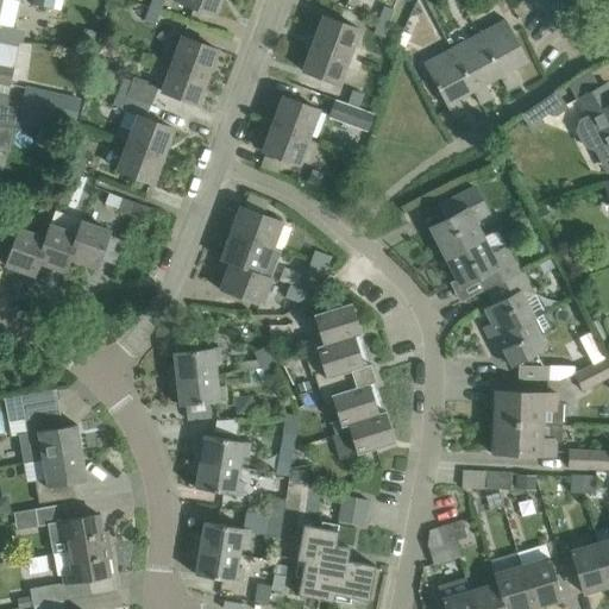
[(0,0),(0,25),(13,29),(19,1),(20,1),(20,0),(0,0)]
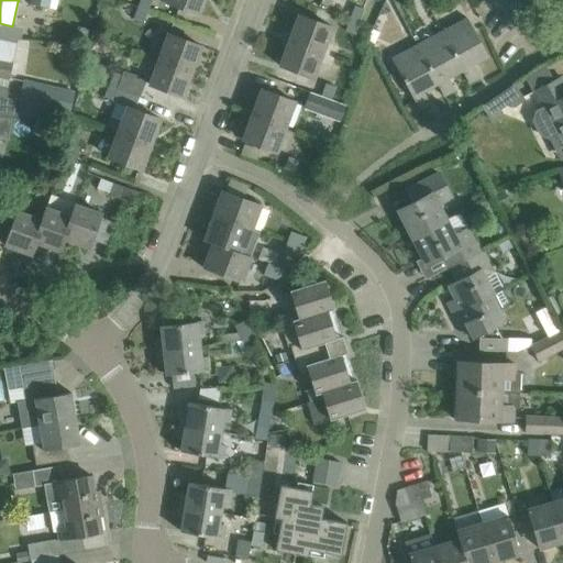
[(32,0),(31,4),(48,9),(51,0),(32,0)]
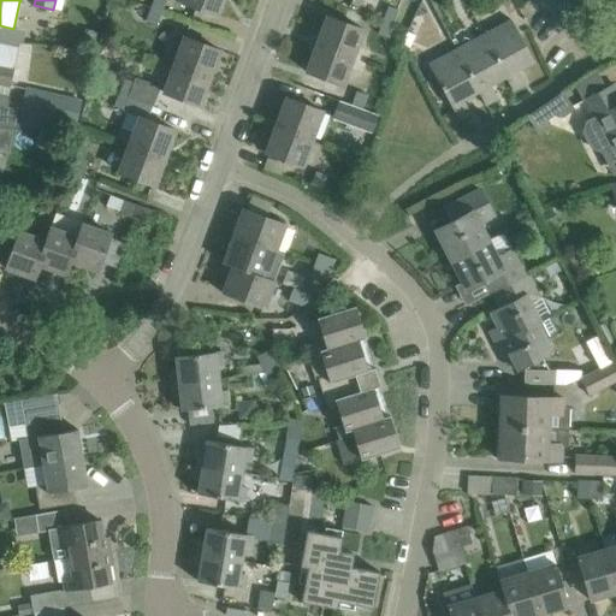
[(154,0),(152,9),(163,12),(166,0),(154,0)]
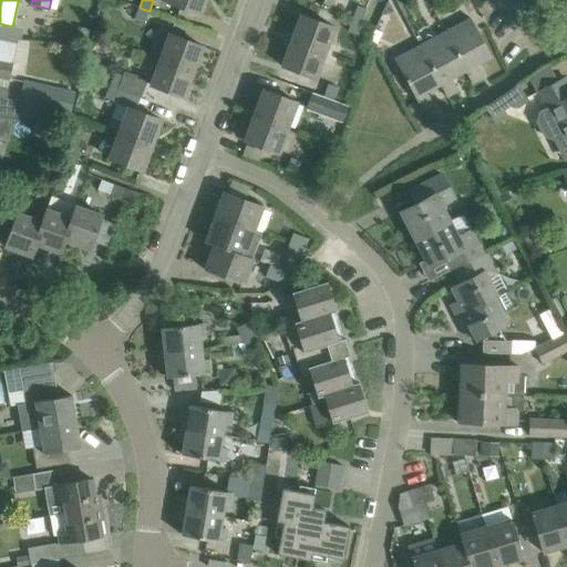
[(166,0),(166,2),(202,14),(206,0),(166,0)]
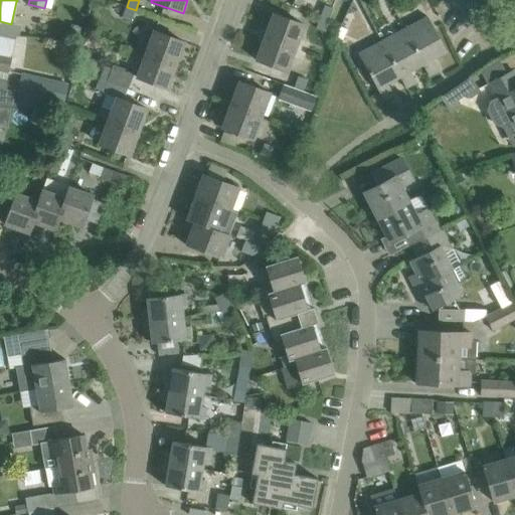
[(326,5),(321,17),(329,19),(333,8),(326,5)]
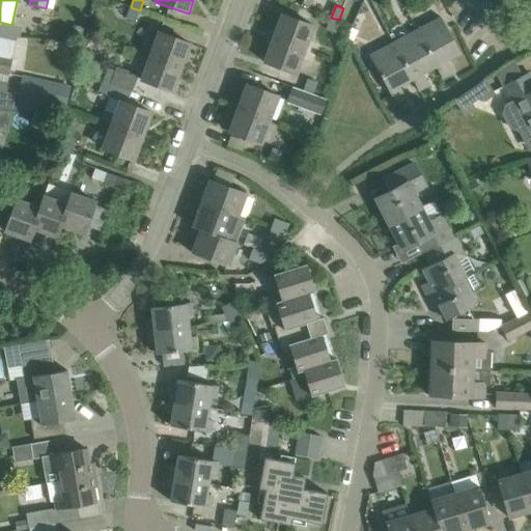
[(127,20),(136,23),(140,10),(131,7),(127,20)]
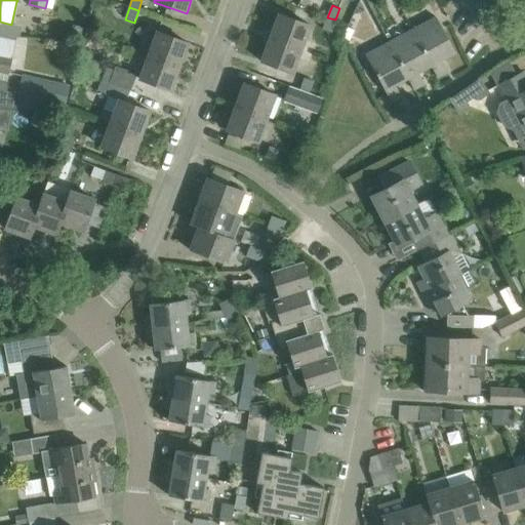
[(278,13),(270,37),(301,49),(311,26),(278,13)]
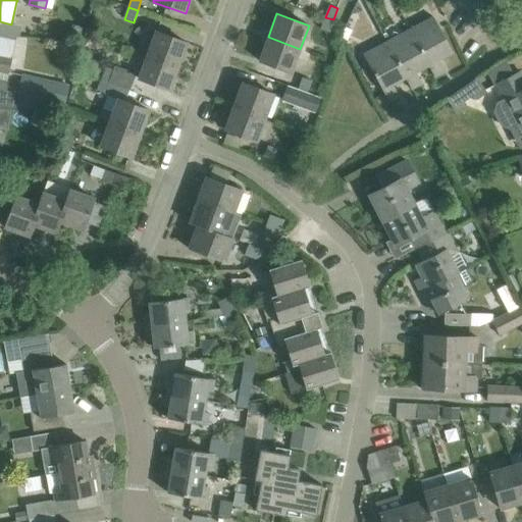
[(409,30),(428,65),(434,76),(445,71),(439,60),(453,52),(433,16),(409,30)]
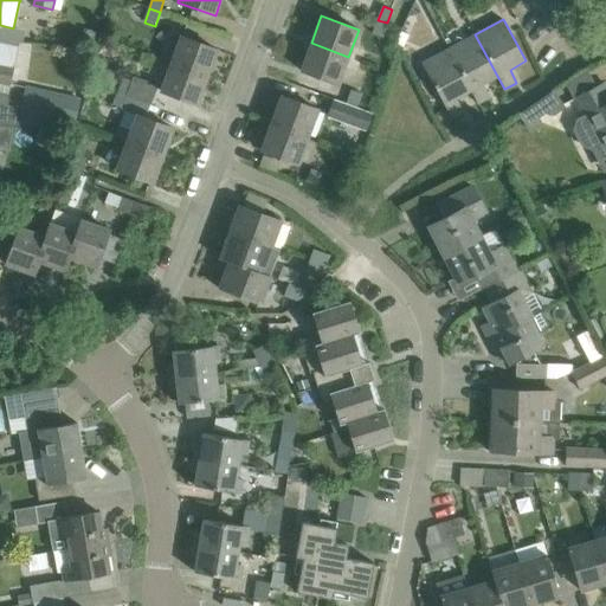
[(373,34),(382,37),(387,23),(378,20),(373,34)]
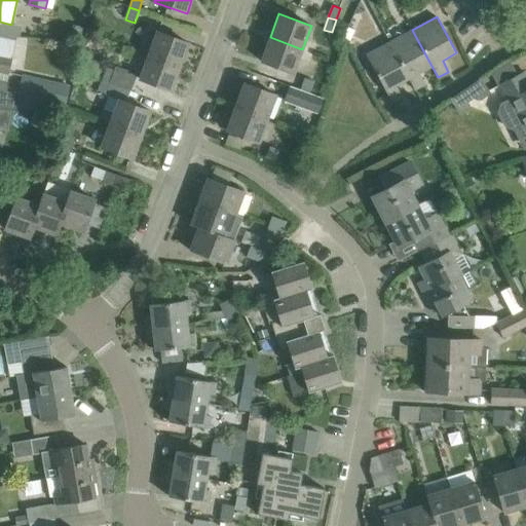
[(409,78),(415,89),(425,84),(419,73),(431,66),(412,30),(389,42),(409,78)]
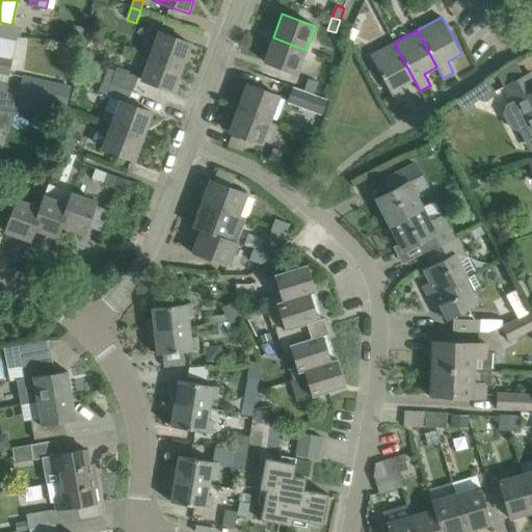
[(159,32),(150,55),(182,68),(191,44),(159,32)]
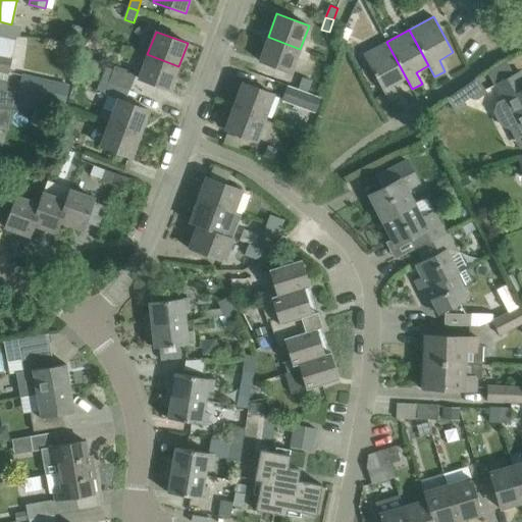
[(0,71),(9,74),(16,40),(0,36),(0,71)]
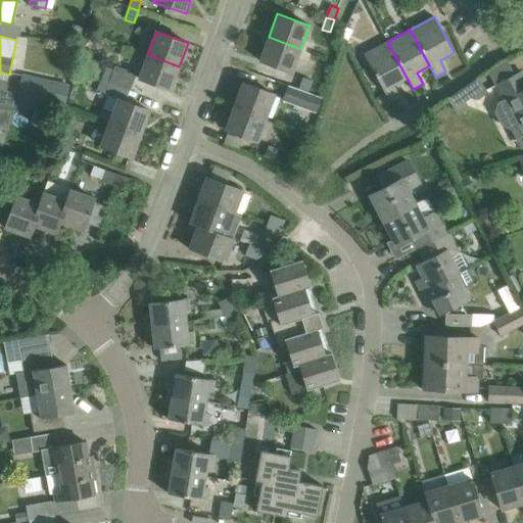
[(269,37),(259,60),(291,73),(300,49),(269,37)]
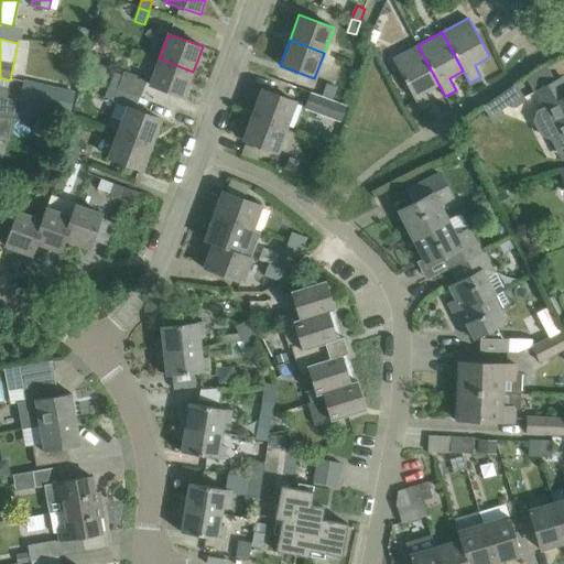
[(438,84),(418,45),(393,58),(421,110),(431,104),(424,91),(438,84)]
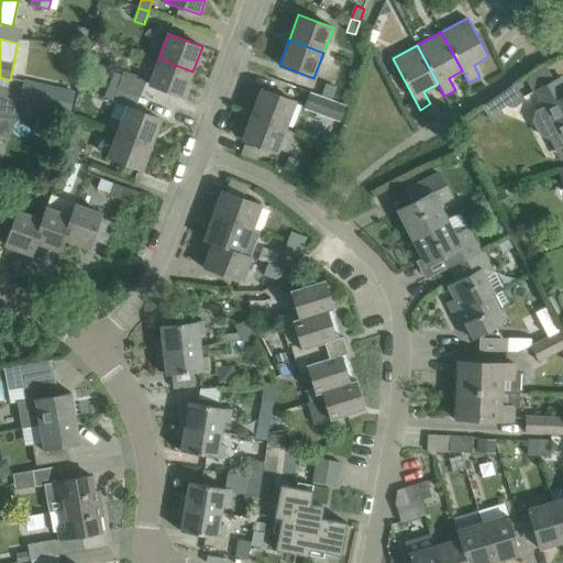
[(158,58),(150,84),(184,97),(192,72),(158,58)]
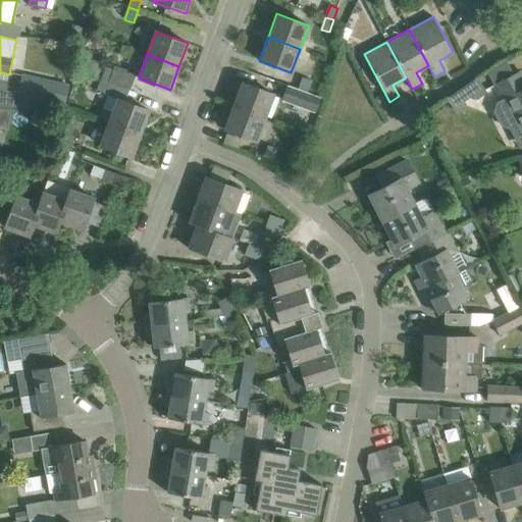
[(115,66),(110,80),(131,88),(136,73),(115,66)]
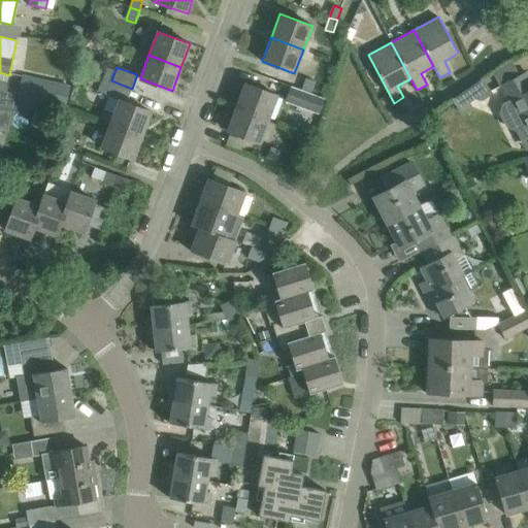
[(501,104),(498,113),(506,128),(516,131),(527,125),(527,76),(526,71),(499,86),(507,100),(501,104)]
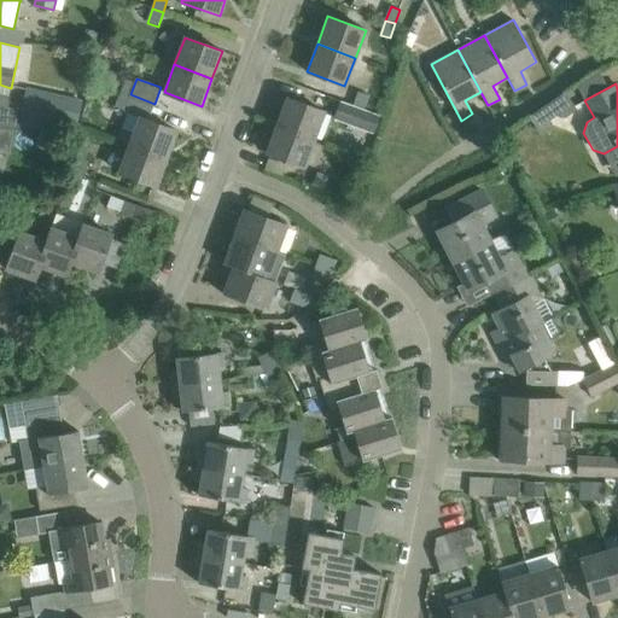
[(0,128),(16,129),(54,134),(62,135),(64,126),(76,128),(82,100),(25,88),(21,109),(9,108),(0,106),(0,128)]
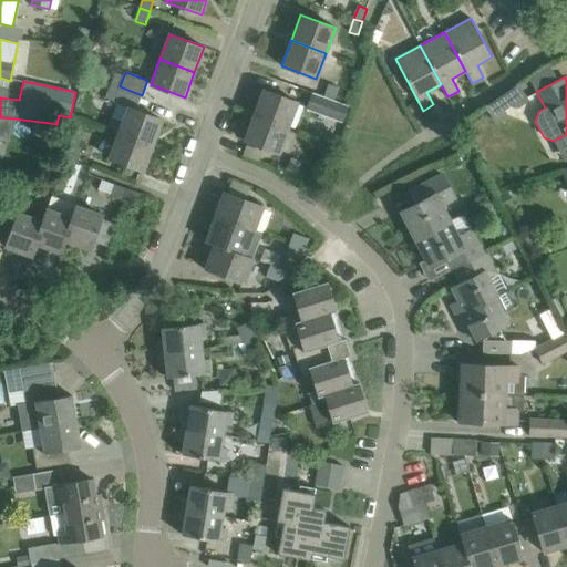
[(325,98),(333,101),(338,88),(329,84),(325,98)]
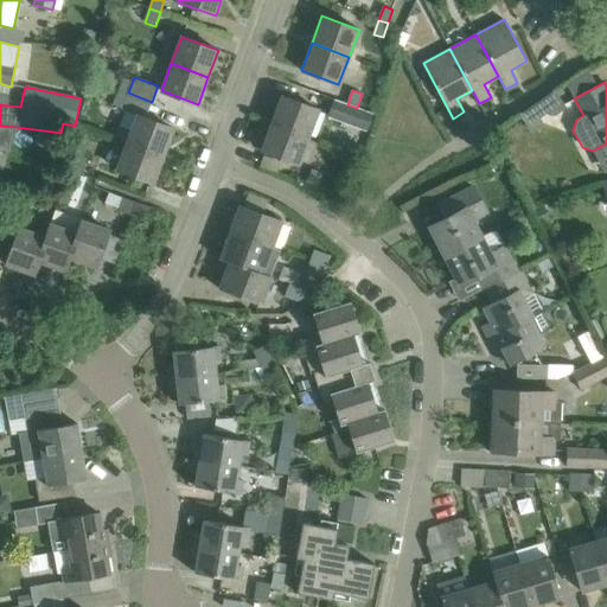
[(128,93),(122,110),(135,116),(136,114),(146,117),(152,102),(128,93)]
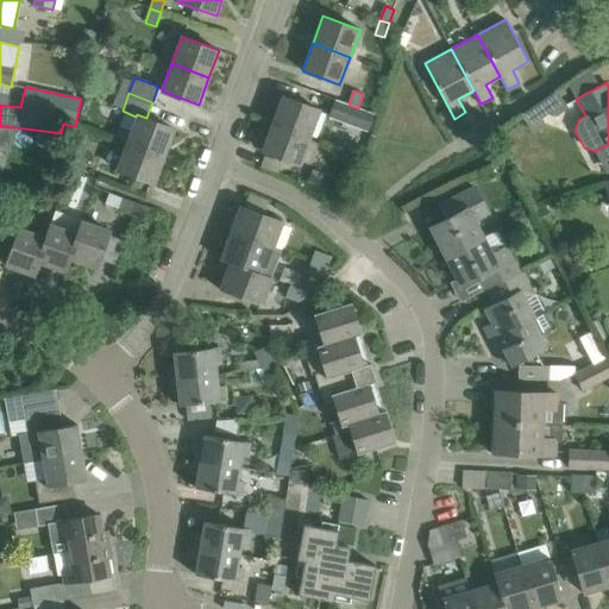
[(556,117),(567,110),(556,93),(523,115),(534,132),(545,124),(541,119),(552,112),(556,117)]
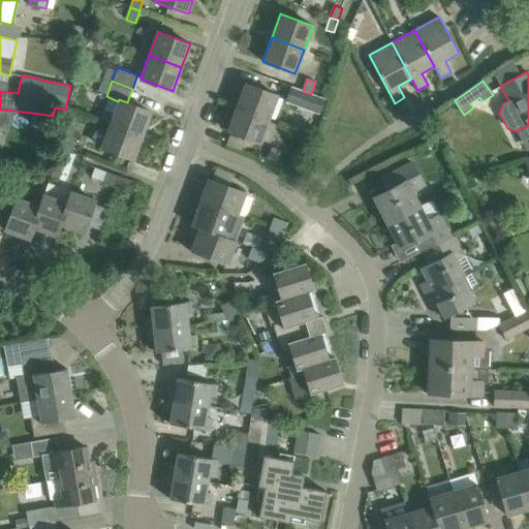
[(246,84),(237,107),(269,120),(278,95),(246,84)]
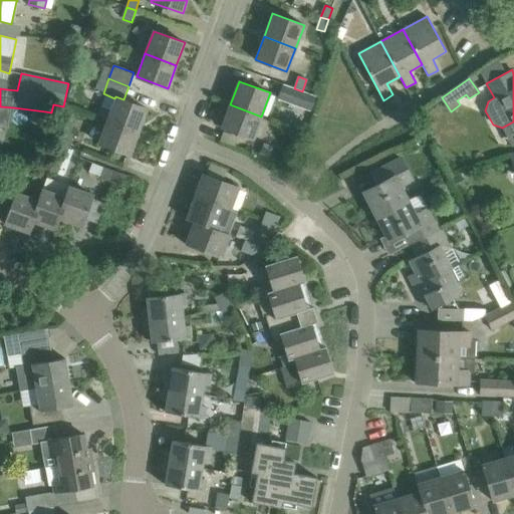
[(278,99),(310,111),(315,96),(283,85),(278,99)]
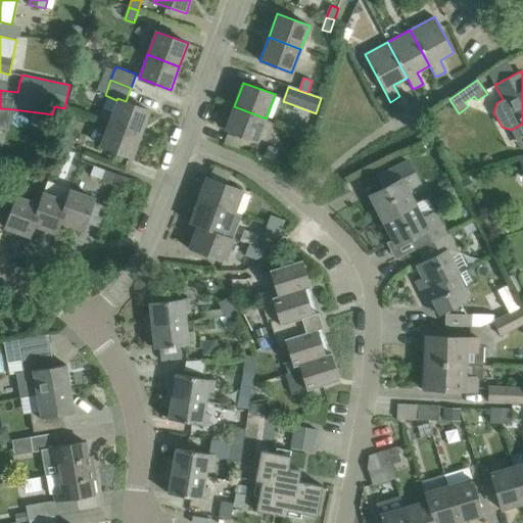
[(112,110),(103,107),(99,119),(108,122),(141,134),(150,110),(126,101),(117,98),(116,100),(112,110)]
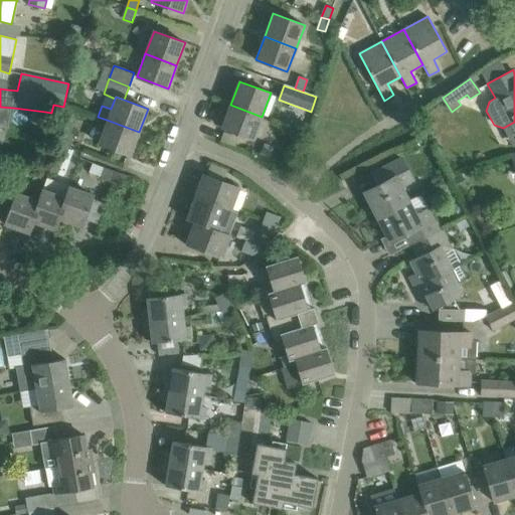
[(230,105),(221,128),(253,139),(262,117),(230,105)]
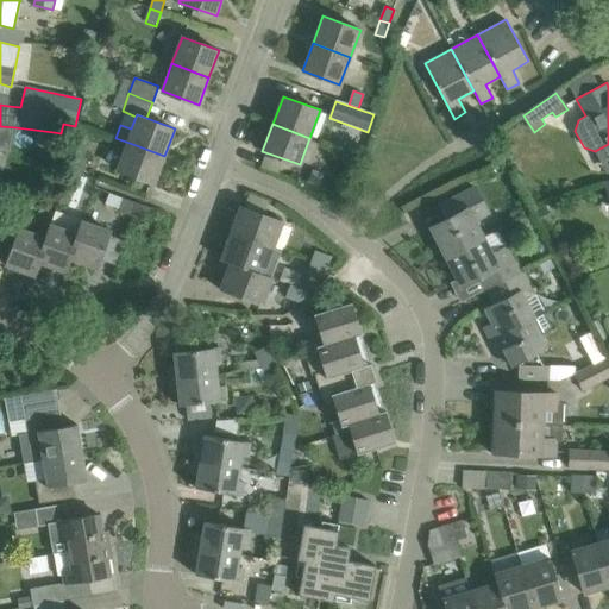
[(0,149),(10,152),(16,127),(0,126),(0,149)]
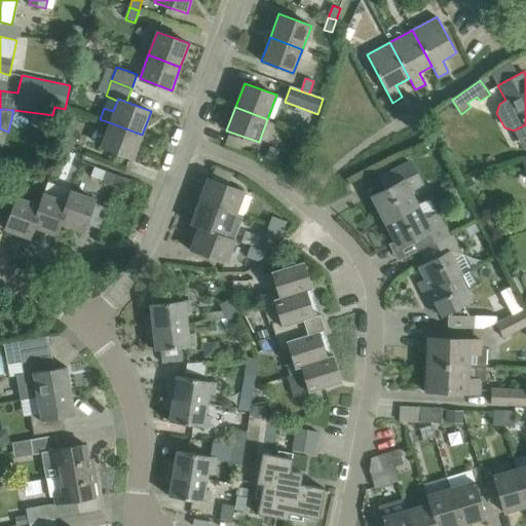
[(109,122),(101,146),(133,158),(142,135),(109,122)]
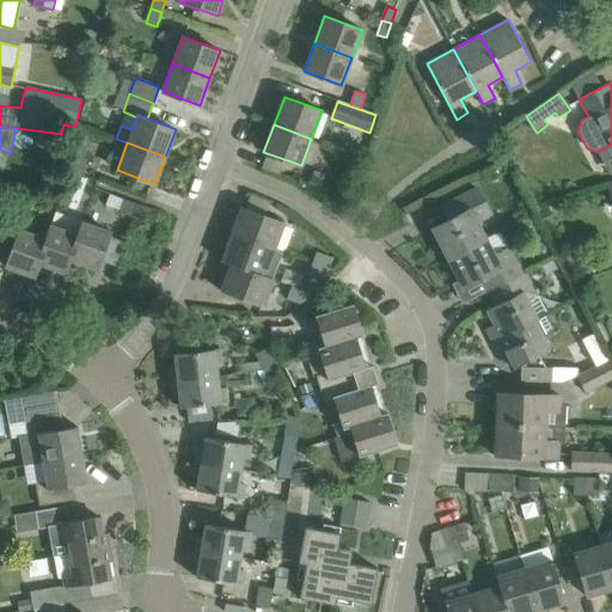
[(73,169),(83,173),(87,159),(78,155),(73,169)]
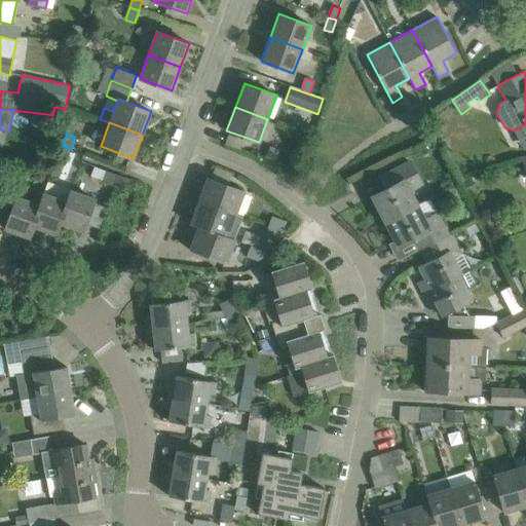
[(63,145),(58,157),(67,161),(71,149),(63,145)]
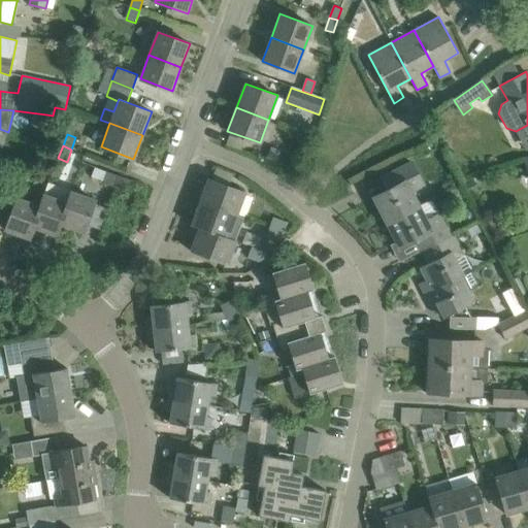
[(267,159),(275,162),(279,151),(271,146),(267,159)]
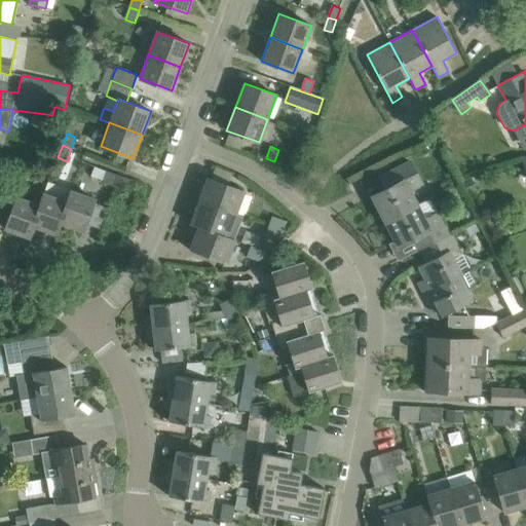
[(373,196),(385,221),(416,205),(408,189),(421,182),(411,161),(386,174),(392,186),(373,196)]
